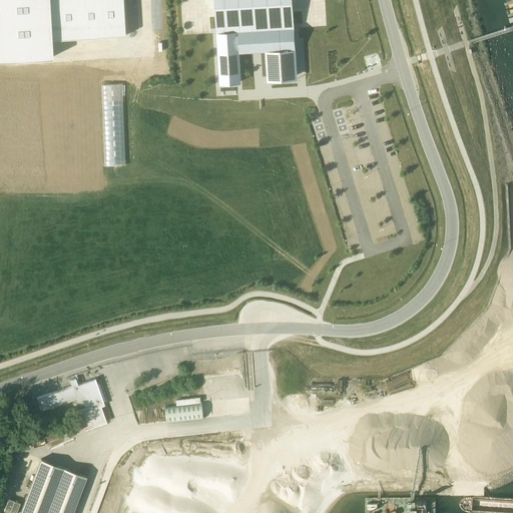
[(267,76),(297,74),(292,0),(212,0),(218,83),(241,83),(240,52),(265,50),(267,76)]
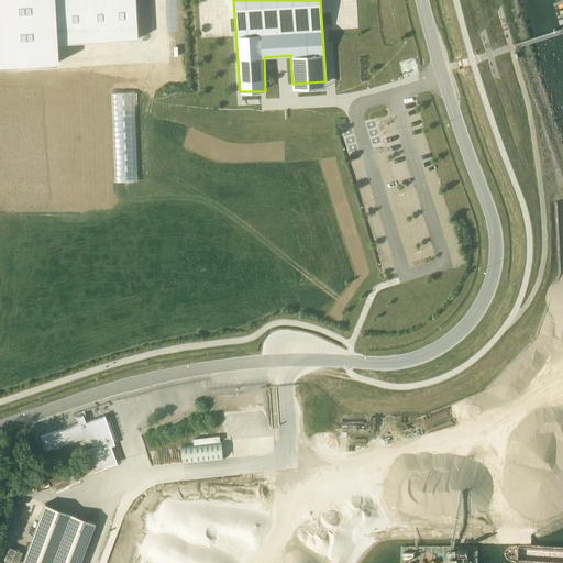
[(77,423),(40,437),(44,450),(83,437),(85,442),(90,440),(92,446),(100,444),(100,445),(103,444),(103,443),(112,440),(103,415),(84,421),(84,420),(86,419),(85,416),(83,416),(81,415),(75,417),(77,423)]
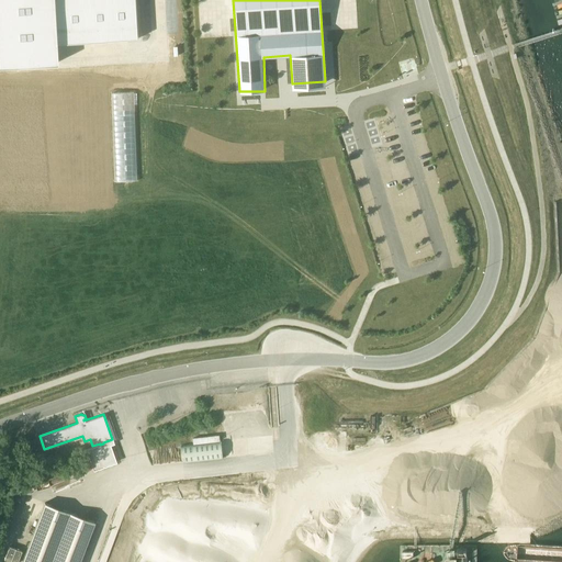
[(220,435),(192,437),(193,444),(220,440),(220,435)]
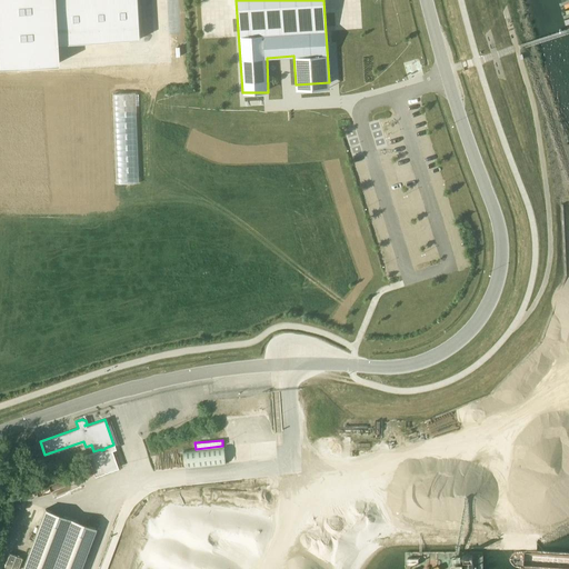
[(226,463),(225,446),(183,450),(185,468),(226,463)]
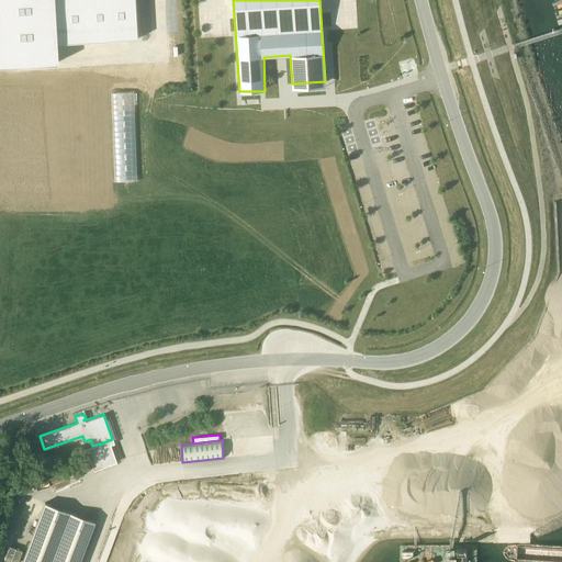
[(78,561),(93,520),(43,502),(20,561),(78,561)]
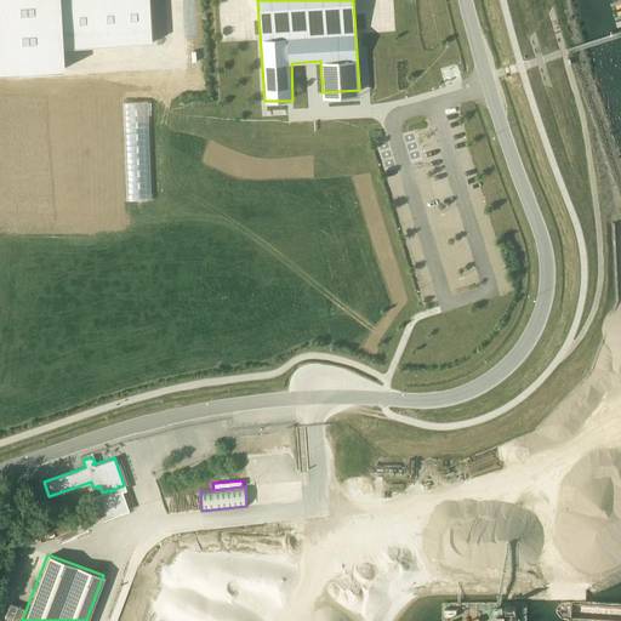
[(9,603),(3,616),(15,620),(17,620),(22,608),(9,603)]
